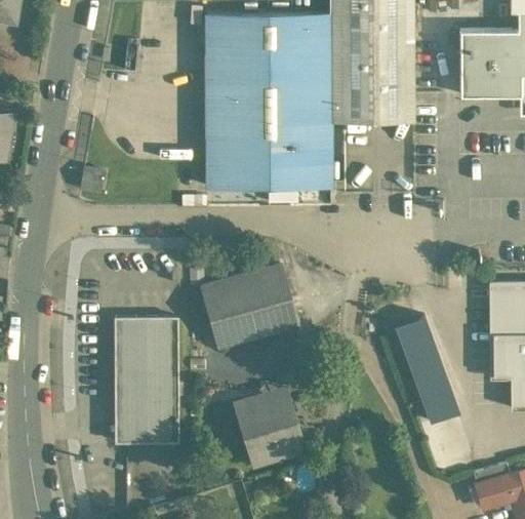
[(0,0),(0,18),(12,22),(15,0),(0,0)]
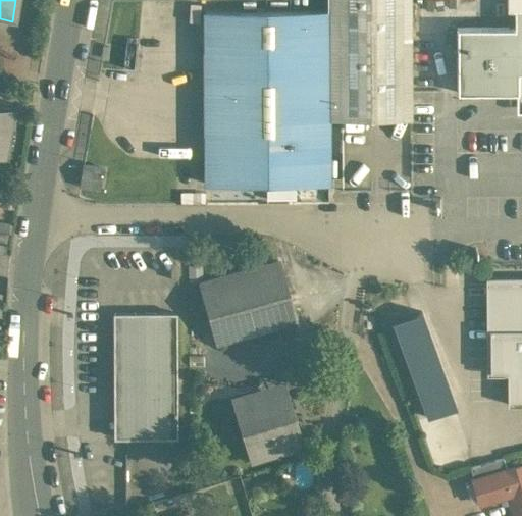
[(326,0),(327,118),(412,118),(411,0),(326,0)]
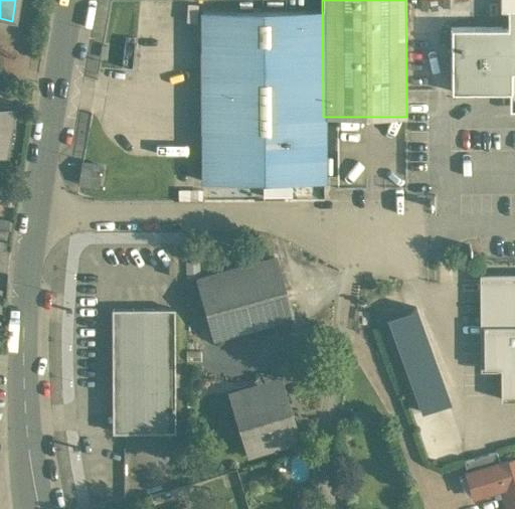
[(514,0),(502,0),(503,13),(510,13),(511,32),(451,33),(451,97),(514,96),(514,0)]
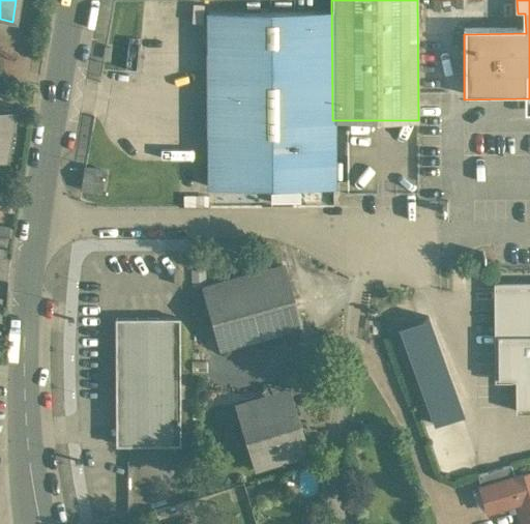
[(332,16),(208,17),(208,166),(270,166),(270,141),(332,141),(332,120),(332,16)]
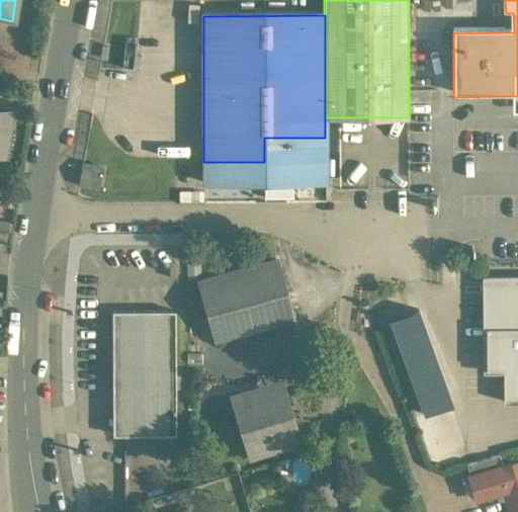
[(0,112),(0,162),(4,163),(12,114),(0,112)]
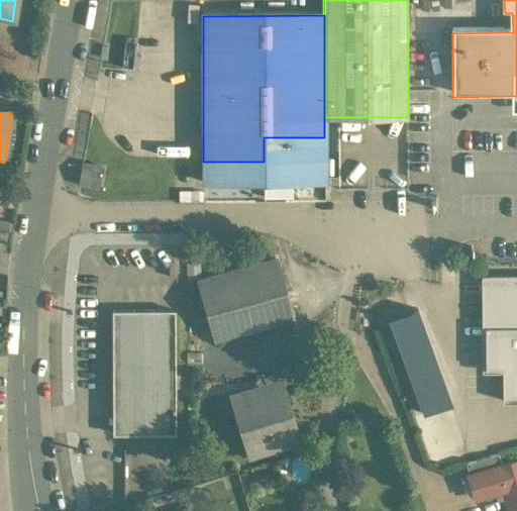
[(324,137),(264,137),(264,162),(264,187),(325,186),(325,137),(324,137)]
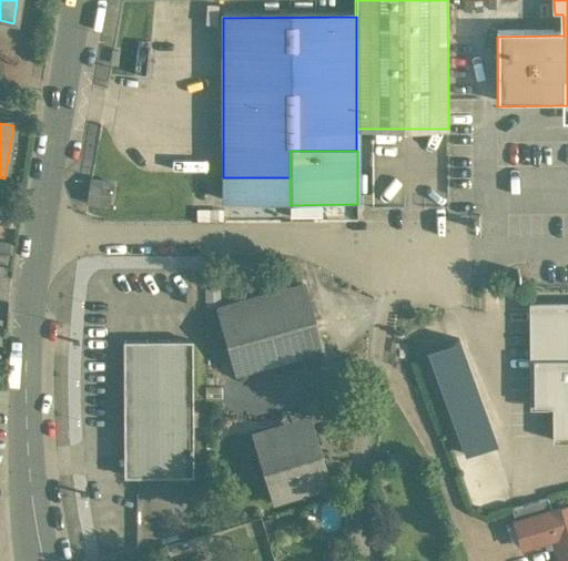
[(223,177),(223,179),(223,205),(290,205),(290,177),(223,177)]
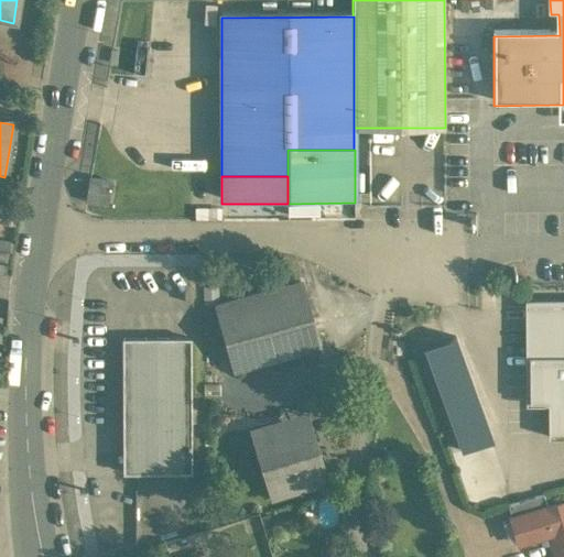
[(301,287),(217,312),(235,375),(318,352),(301,287)]
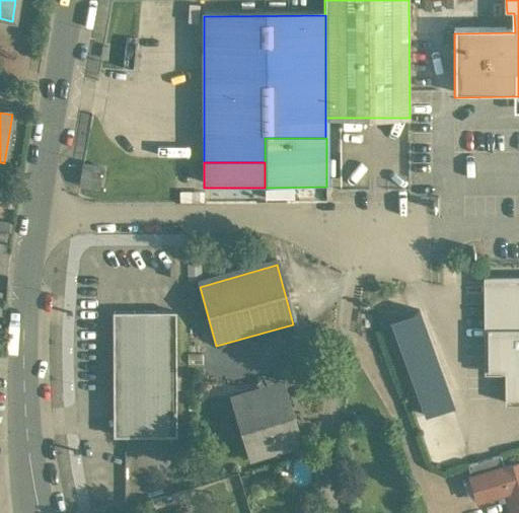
[(518,285),(487,285),(488,375),(507,375),(507,408),(518,408),(518,285)]
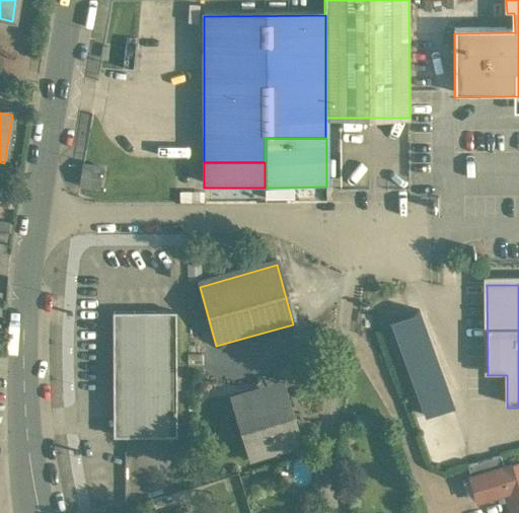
[(174,317),(114,317),(114,398),(175,397),(175,316),(174,316),(174,317)]
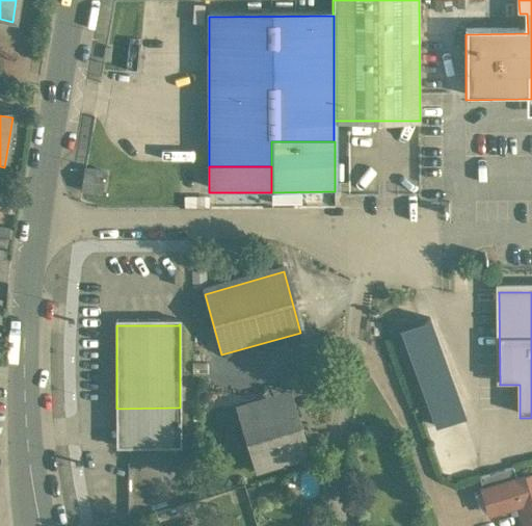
[(116,409),(116,451),(181,450),(180,408),(116,409)]
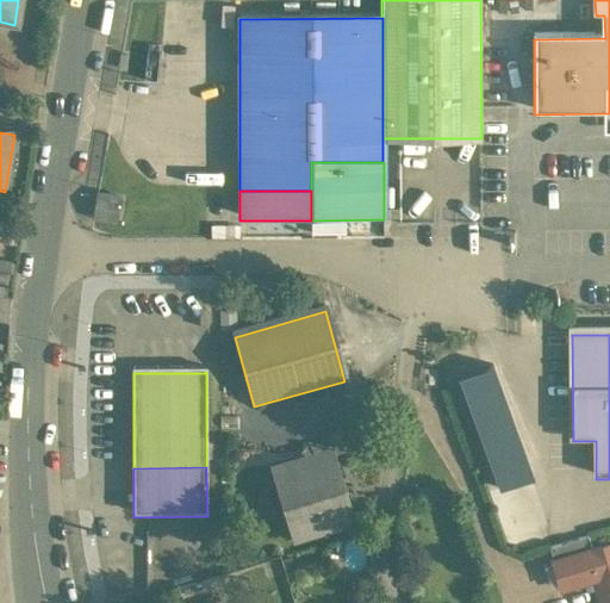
[(332,471),(300,480),(306,501),(286,507),(297,541),(350,524),(332,471)]
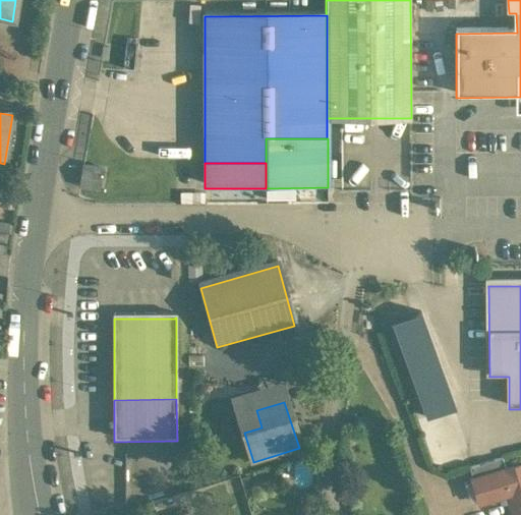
[(501,462),(470,471),(472,478),(504,469),(501,462)]
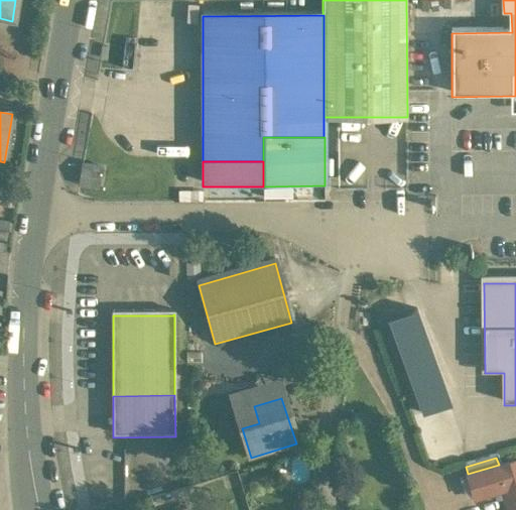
[(515,509),(515,465),(468,480),(475,503),(503,494),(507,509),(515,509)]
